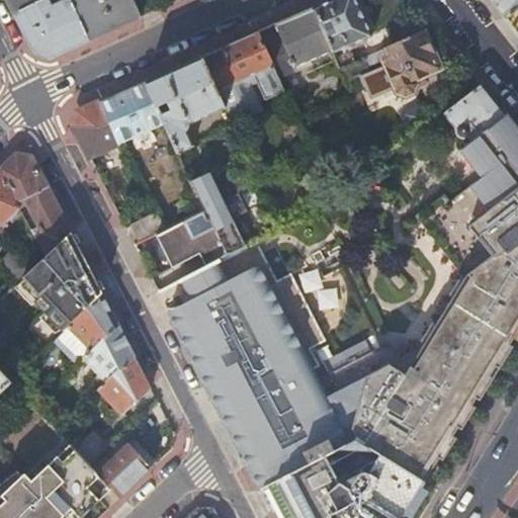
[(6,0),(13,12),(37,0),(6,0)]
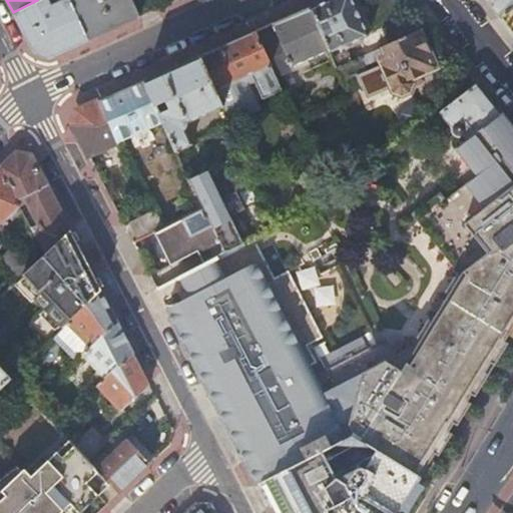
[(47,0),(37,0),(13,12),(33,51),(47,57),(87,39),(69,0),(62,0),(50,5),(47,0)]
